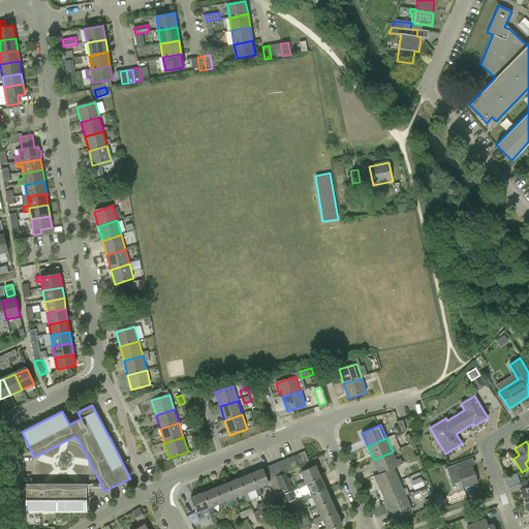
[(309,462),(305,452),(299,454),(303,464),(309,462)]
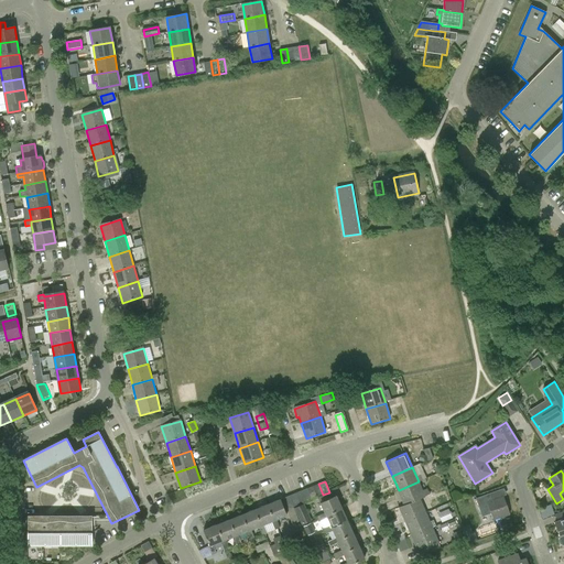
[(420,498),(420,499),(425,497),(419,481),(399,490),(404,505),(420,498)]
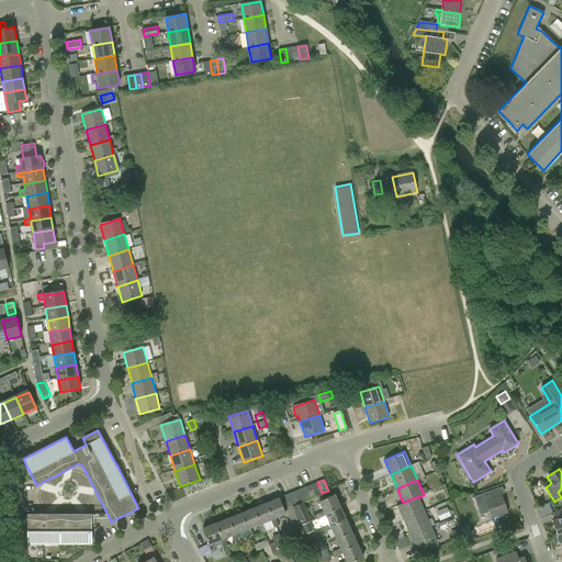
[(317,482),(312,484),(316,495),(322,493),(317,482)]
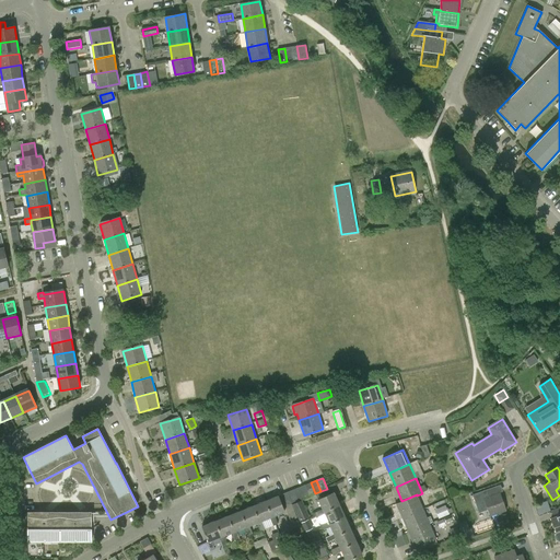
[(305,485),(310,496),(315,493),(311,482),(305,485)]
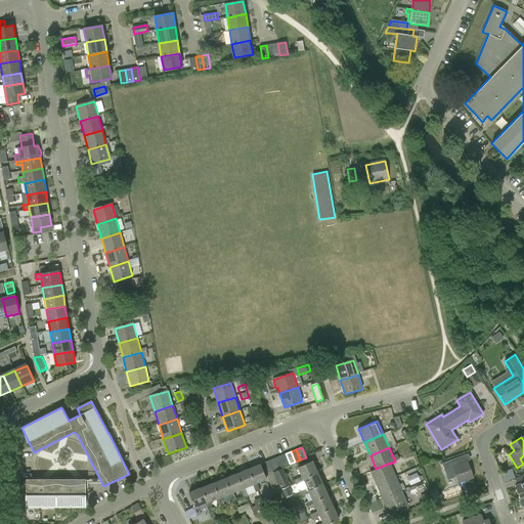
[(284,466),(290,464),(286,453),(280,455),(284,466)]
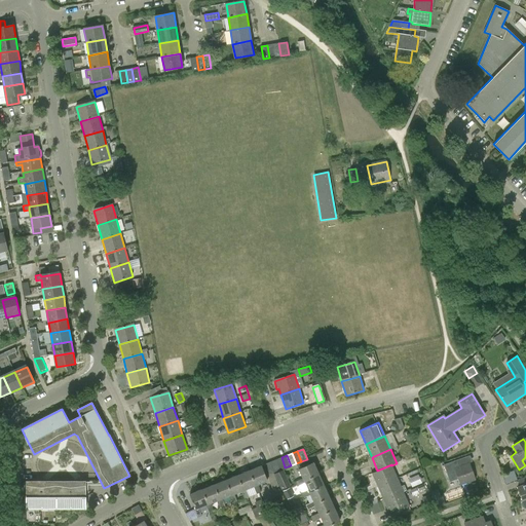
[(279,470),(285,467),(282,457),(275,459),(279,470)]
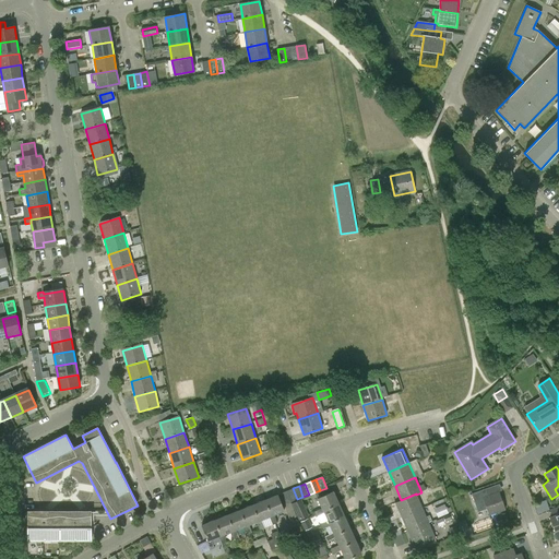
[(287,490),(292,501),(297,499),(293,488),(287,490)]
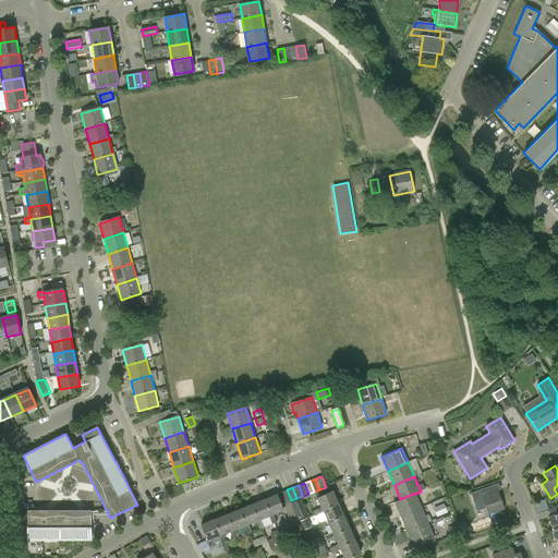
[(489,514),(505,509),(498,489),(487,493),(485,487),(471,493),(477,511),(487,507),(489,514)]
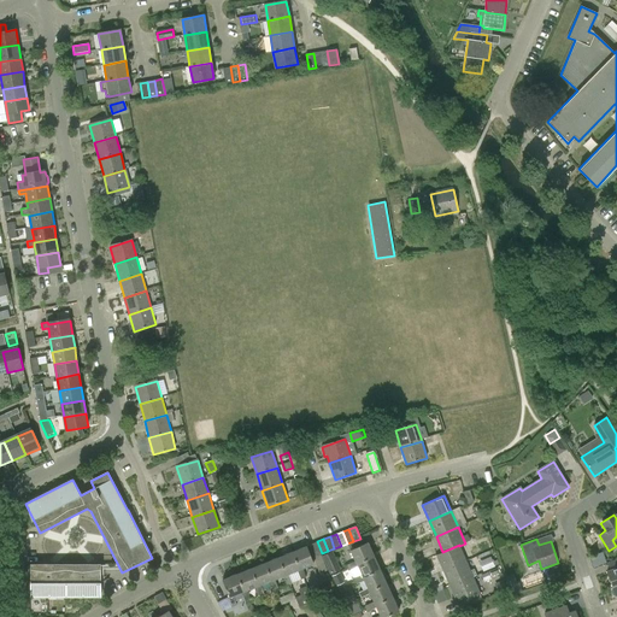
[(322,553),(317,541),(311,545),(316,556),(322,553)]
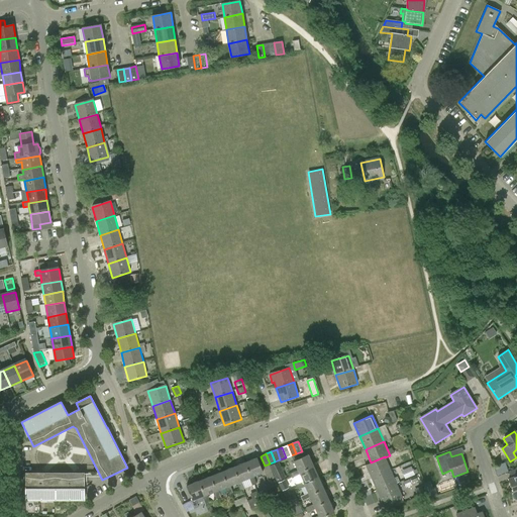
[(300,475),(299,473),(313,466),(308,454),(294,460),(298,470),(290,474),(292,478),(300,475)]
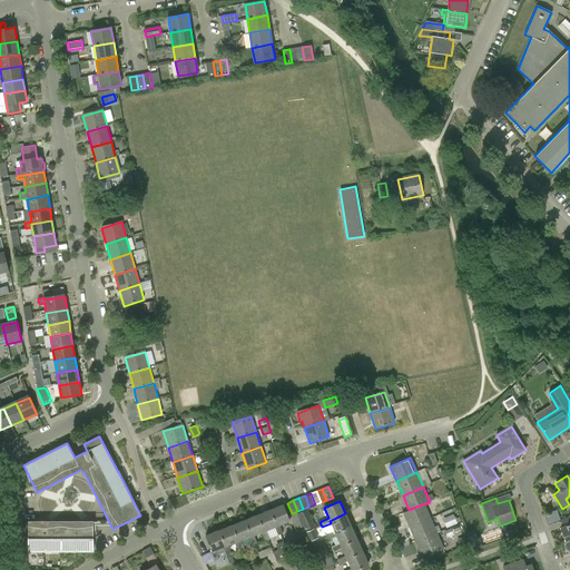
[(424,503),(409,510),(403,512),(410,527),(430,519),(424,504),(424,503)]
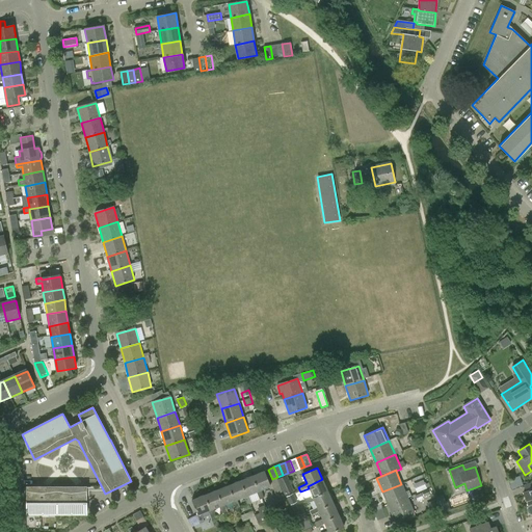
[(270,486),(264,471),(253,475),(259,490),(256,491),(259,499),(264,498),(261,489),(270,486)]
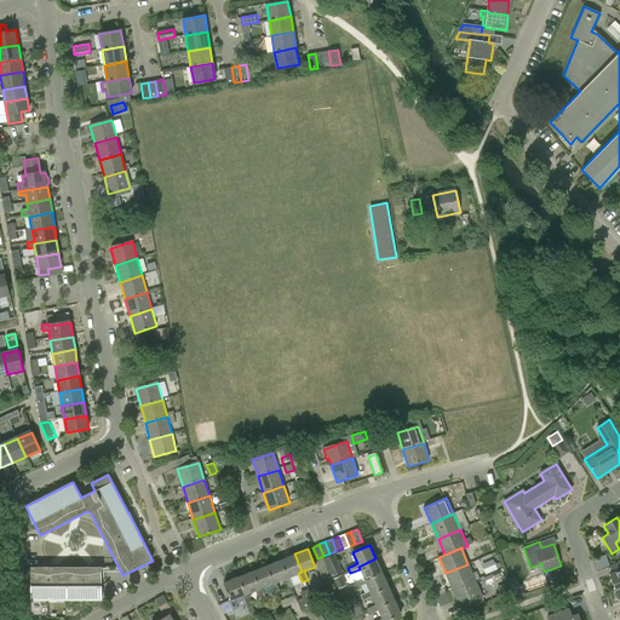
[(302,572),(294,554),(280,560),(287,578),(285,579),(288,587),(293,586),(290,577),(298,573),(302,572)]
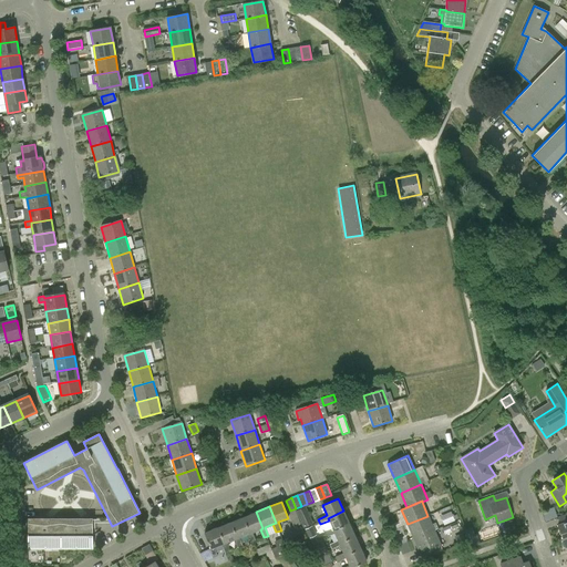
[(303,527),(312,523),(305,506),(296,511),(303,527)]
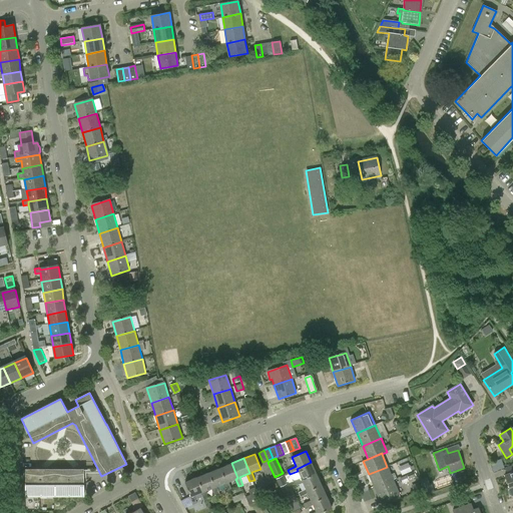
[(303,482),(303,480),(316,474),(311,462),(297,469),(298,471),(301,478),(293,481),(295,485),(303,482)]
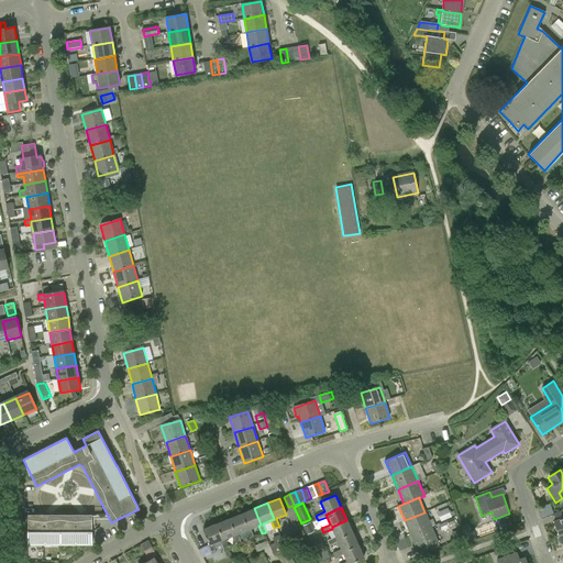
[(442,520),(453,516),(449,507),(438,511),(442,520)]
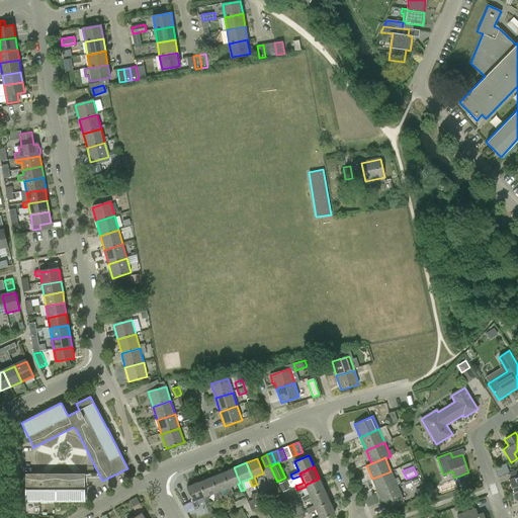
[(240,483),(234,467),(223,472),(229,487),(226,488),(229,496),(234,494),(231,487),(238,484),(240,483)]
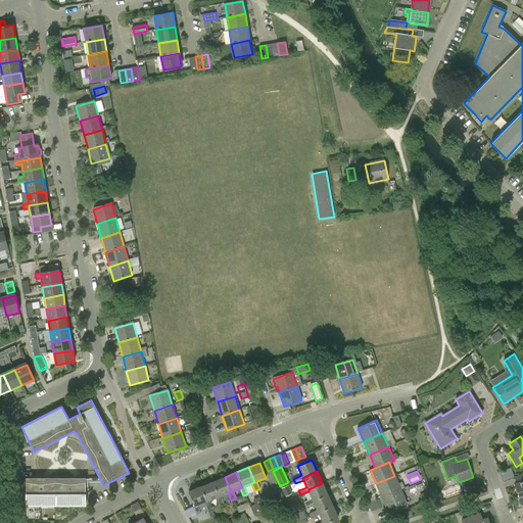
[(521,482),(514,484),(519,497),(522,495),(522,474),(519,476),(521,482)]
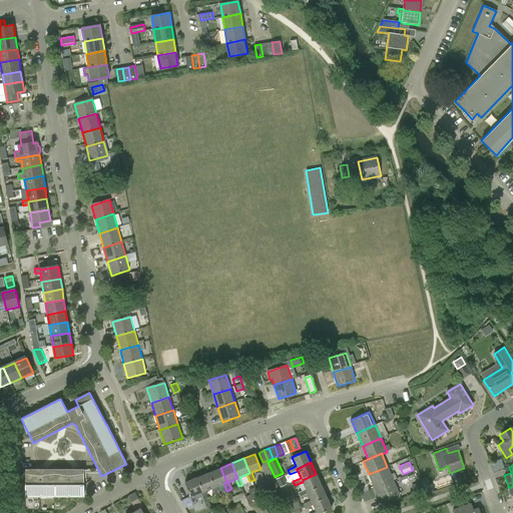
[(369,474),(372,481),(375,488),(393,480),(387,467),(369,474)]
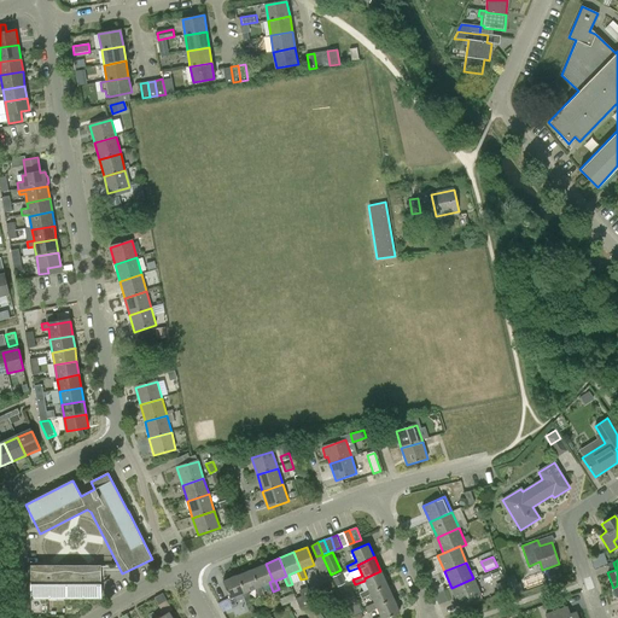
[(273,581),(266,564),(252,569),(260,587),(256,588),(260,596),(264,595),(261,586),(269,582),(273,581)]
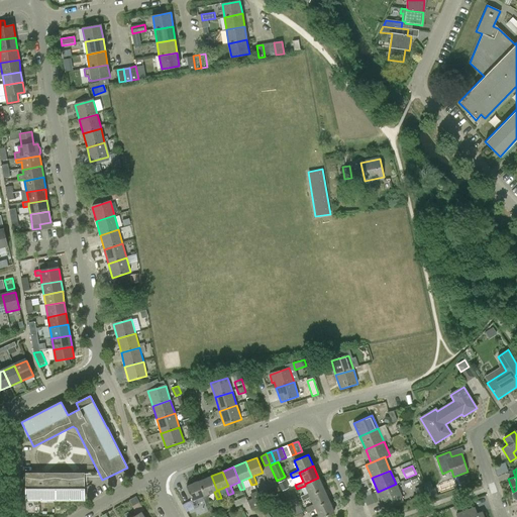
[(84,500),(84,489),(84,473),(25,473),(25,500),(84,500)]
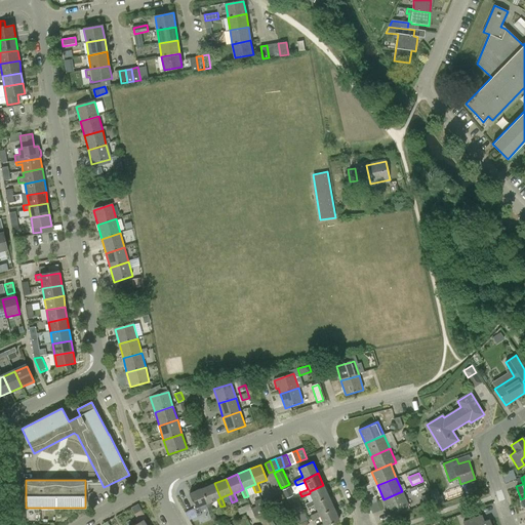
[(220,498),(214,483),(201,488),(207,503),(205,503),(208,512),(212,510),(210,502),(217,499),(220,498)]
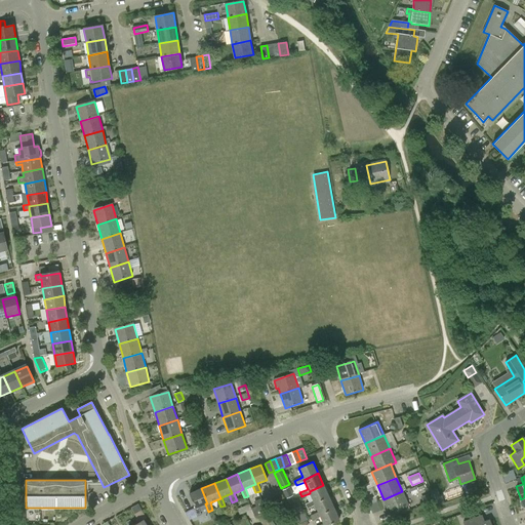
[(329,496),(323,485),(310,491),(310,493),(314,500),(306,503),(307,509),(315,505),(315,502),(329,496)]
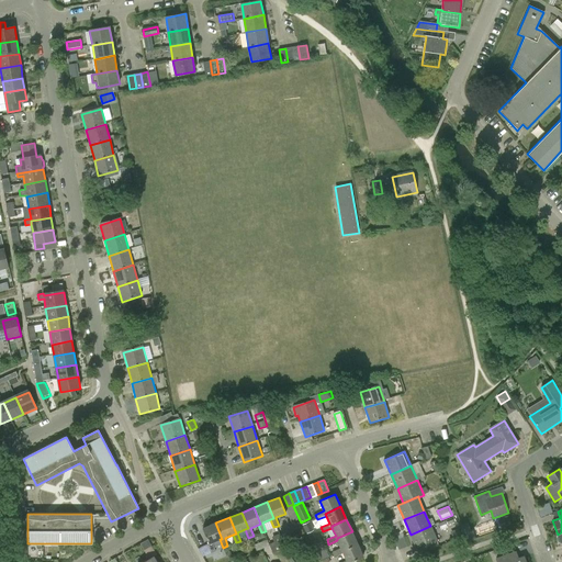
[(222,539),(215,523),(202,528),(209,543),(208,544),(211,553),(215,551),(212,542),(220,539),(222,539)]
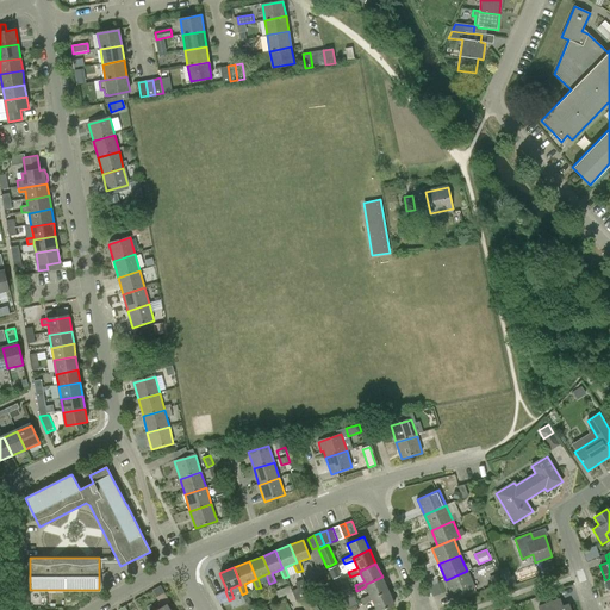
[(467,571),(446,580),(453,597),(474,587),(467,571)]
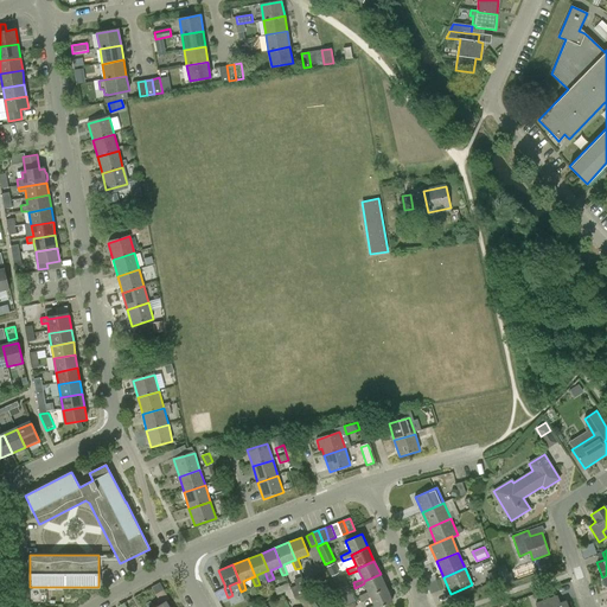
[(387,587),(381,574),(364,581),(364,583),(369,592),(359,596),(362,601),(371,596),(370,595),(387,587)]
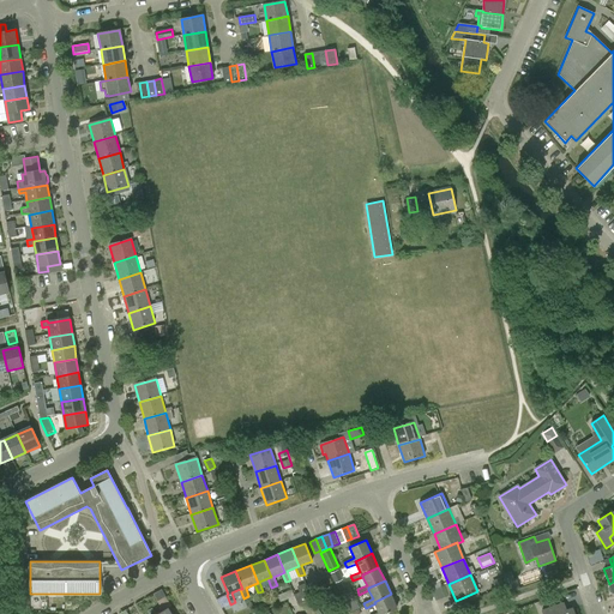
[(309,594),(305,584),(298,587),(301,596),(301,597),(309,594)]
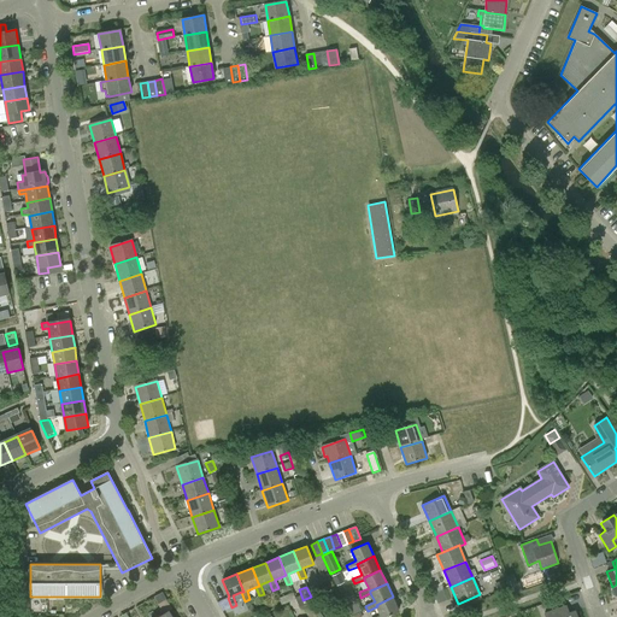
[(312,601),(311,597),(303,600),(303,599),(297,601),(299,607),(312,601)]
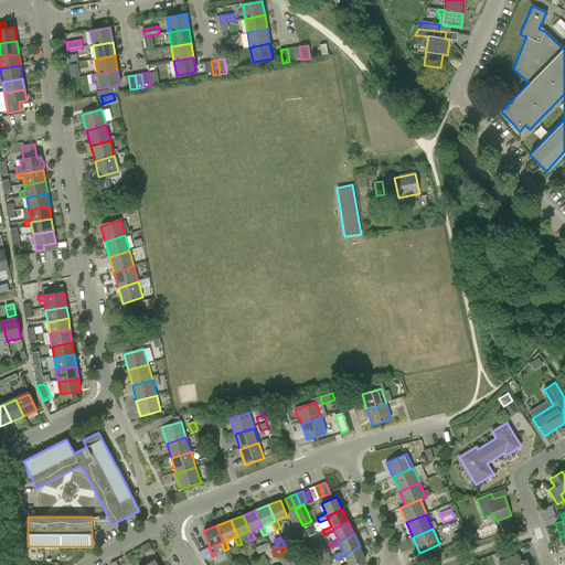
[(352,564),(365,560),(360,546),(344,554),(345,555),(349,563),(343,564),(352,564)]
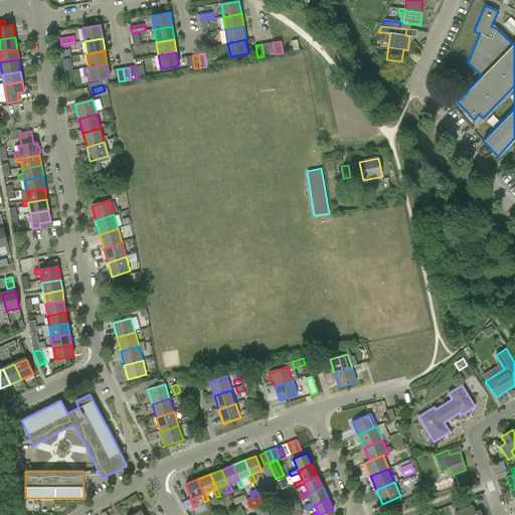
[(298,499),(291,501),(295,511),(301,508),(298,499)]
